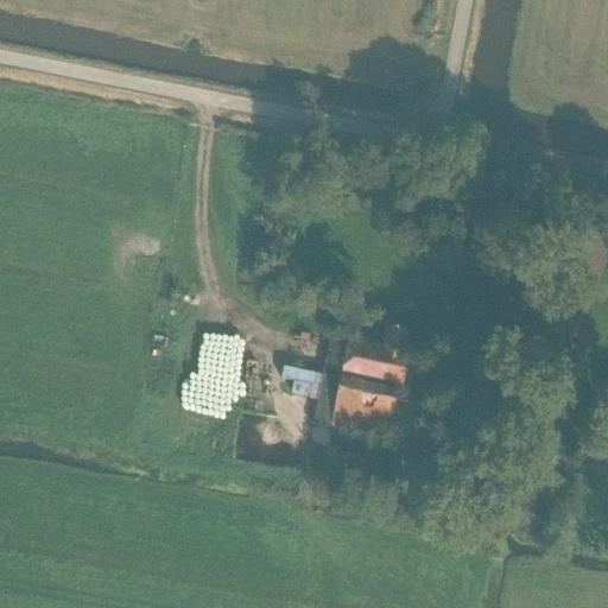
[(398,393),(401,393),(410,355),(407,354),(411,335),(386,330),(382,348),(331,339),(324,375),(296,369),(291,396),(318,400),(312,425),(388,441),(398,393)]
